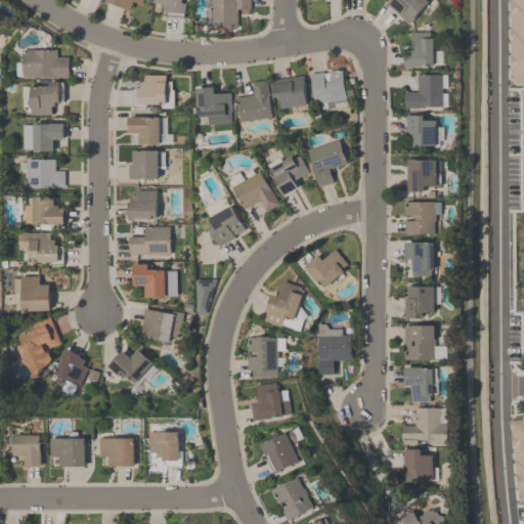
[(129,10),(105,0),(142,0),(141,4),(132,1),(129,10)]
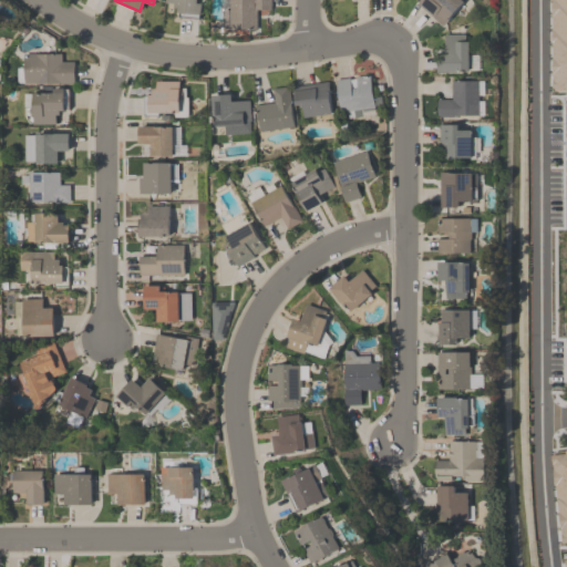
[(174,2),(164,2),(164,0),(197,0),(197,2),(202,2),(200,13),(198,13),(198,18),(177,17),(178,11),(177,11),(177,7),(173,7),(174,2)]
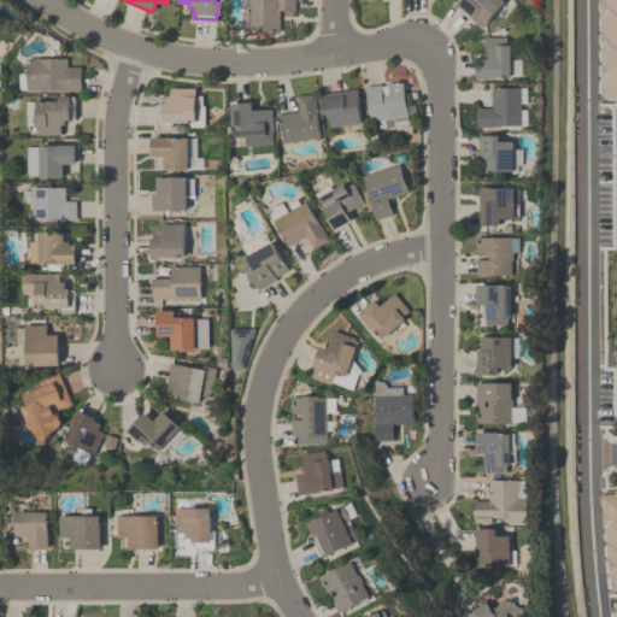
[(294,0),(295,10),(280,10),(280,31),(250,31),(250,0),(294,0)]
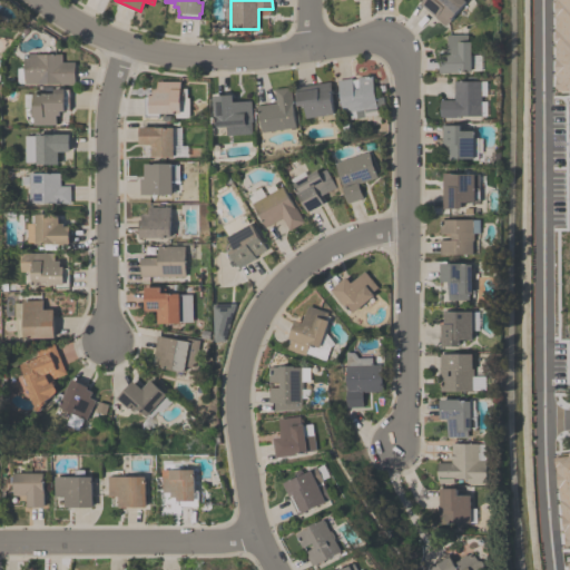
[(419,2),(420,0),(465,0),(450,18),(451,18),(448,23),(446,22),(444,25),(419,2)]
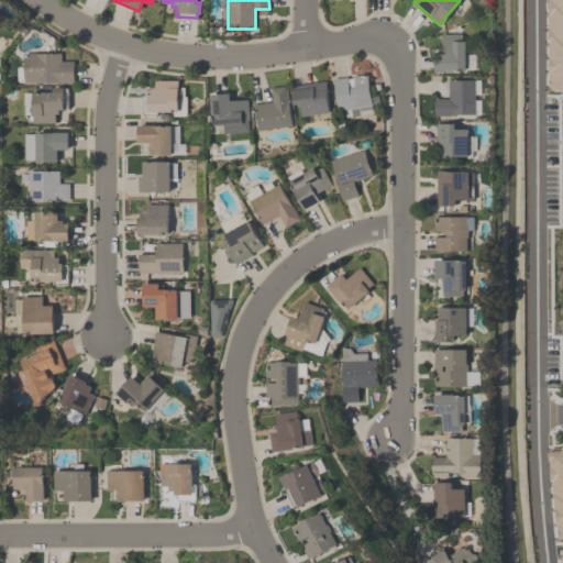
[(434,72),(434,53),(441,53),(441,34),(462,34),(462,41),(465,41),(465,69),(454,69),(454,70),(434,72)]
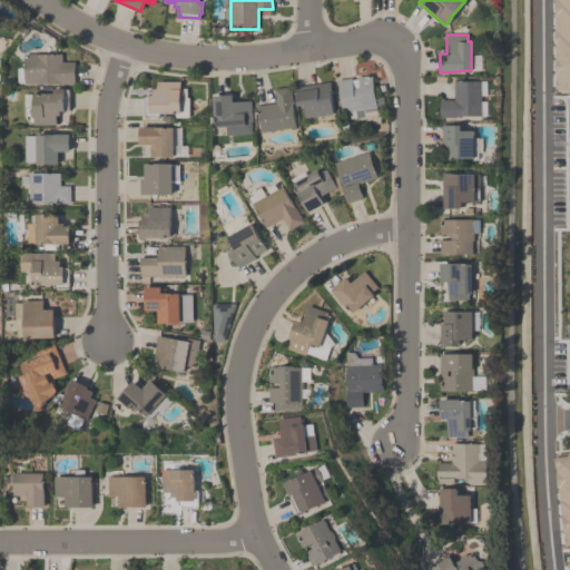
[(62,53),(62,61),(75,61),(75,84),(23,84),(23,53),(62,53)]
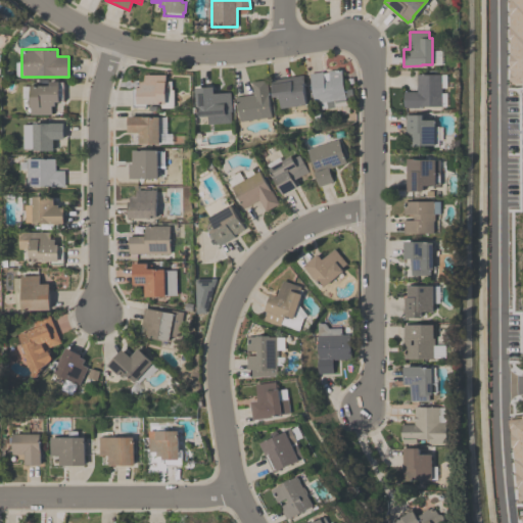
[(308,73),(322,70),(322,73),(328,72),(328,70),(341,68),(346,104),(334,105),(334,106),(327,107),(327,106),(315,108),(308,73)]
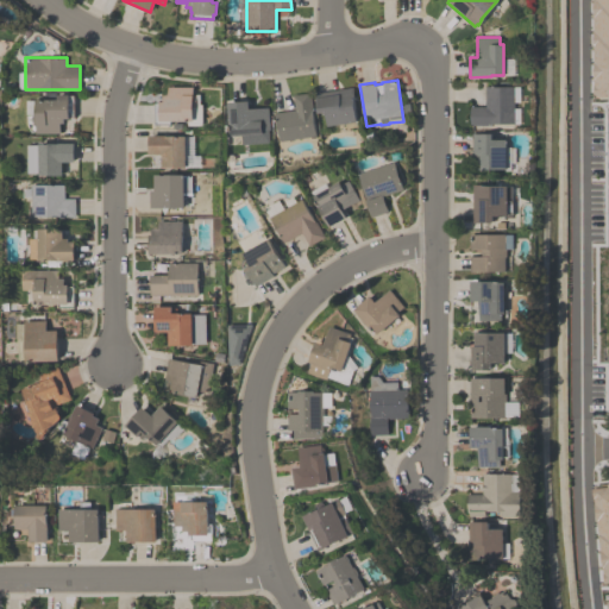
[(326,125),(325,112),(318,113),(314,90),(351,86),(356,121),(326,125)]
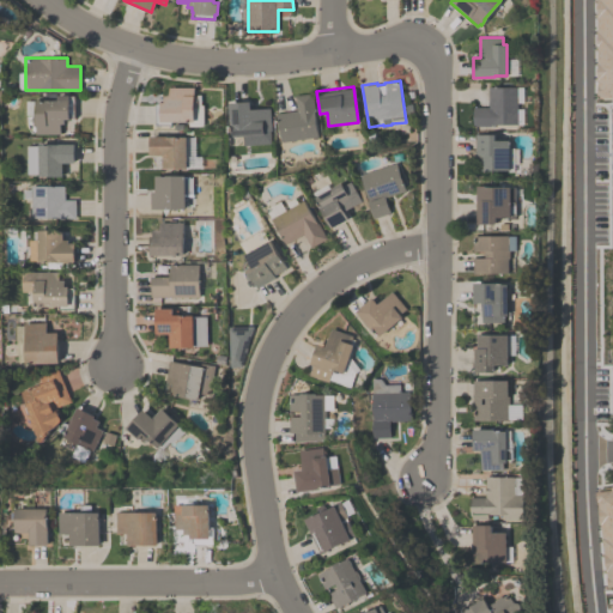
[(522,86),(522,102),(516,102),(516,108),(522,108),(522,123),(491,123),(491,126),(472,126),(472,107),(487,107),(487,86),(522,86)]
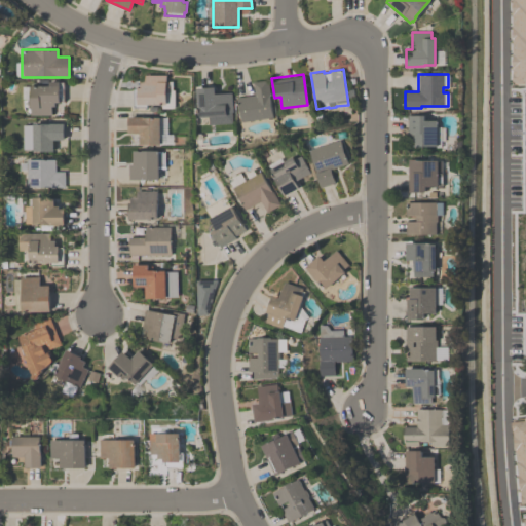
[(165,75),(165,81),(172,81),(172,89),(174,89),(174,108),(161,108),(161,104),(146,104),(146,107),(133,107),(133,88),(138,88),(138,87),(140,87),(140,81),(145,81),(145,75),(165,75)]
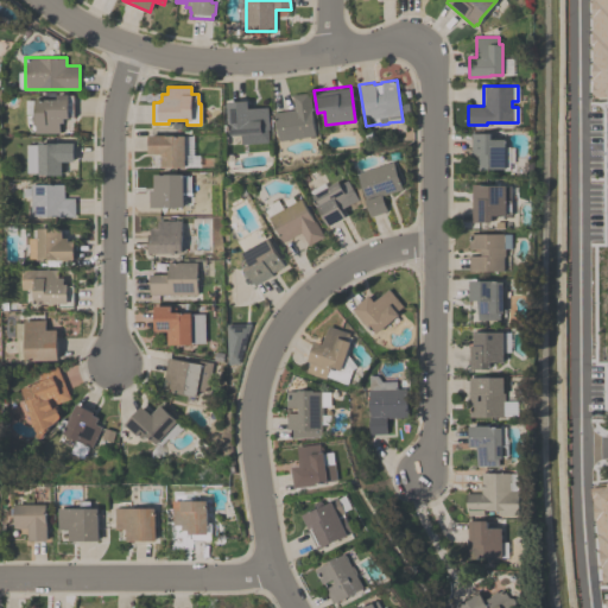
[(314,134),(278,139),(274,112),(293,109),(292,94),(309,92),(311,109),(310,109),(314,134)]
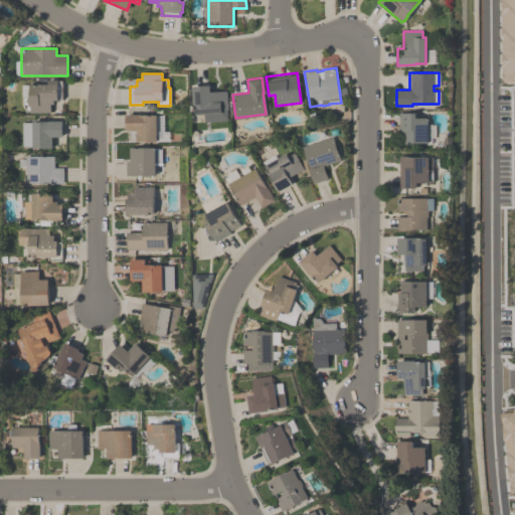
[(62,99),(57,99),(57,100),(53,100),(53,104),(50,104),(50,113),(29,113),(29,111),(24,111),(21,105),(21,97),(29,97),(29,83),(47,83),(47,79),(57,79),(57,80),(62,80),(62,99)]
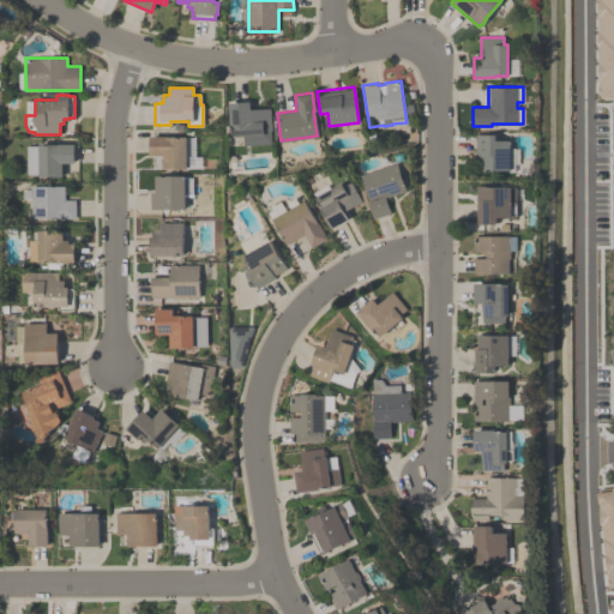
[(270,108),(271,144),(242,145),(242,136),(233,137),(233,127),(229,127),(229,102),(251,101),(251,109),(270,108)]
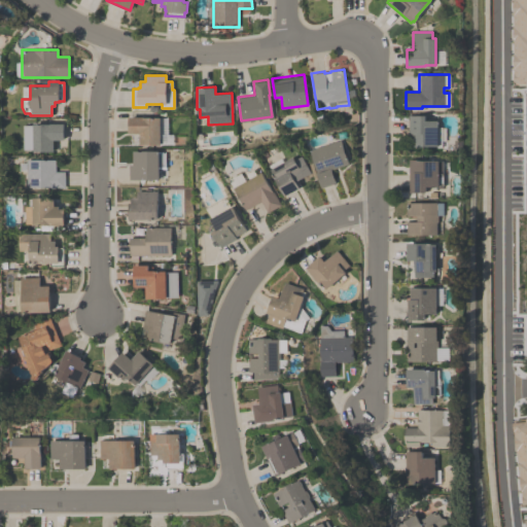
[(446,127),(446,141),(442,141),(442,146),(408,146),(408,115),(425,115),(425,120),(437,120),(437,127),(446,127)]
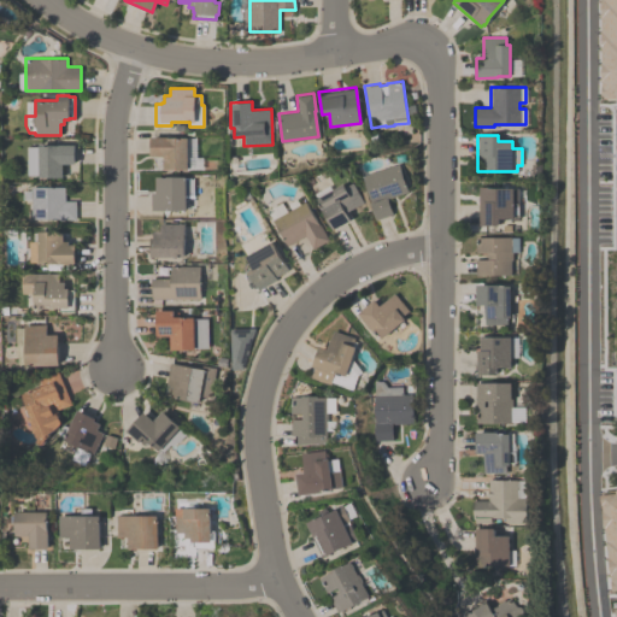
[(151,136),(187,136),(187,170),(163,170),(162,156),(151,156),(151,136)]
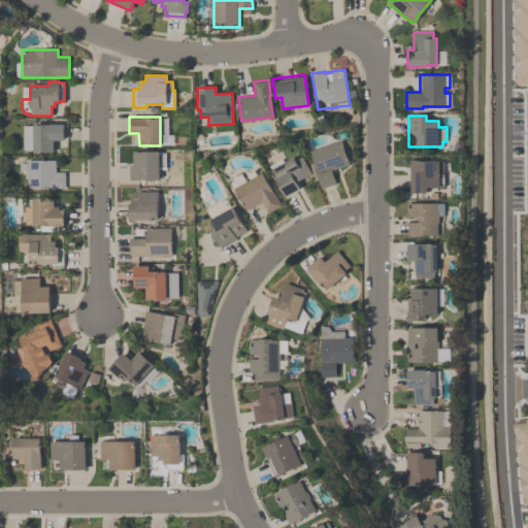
[(23,125),(33,125),(33,124),(64,124),(64,139),(54,139),(54,152),(33,152),(33,150),(23,150),(23,125)]
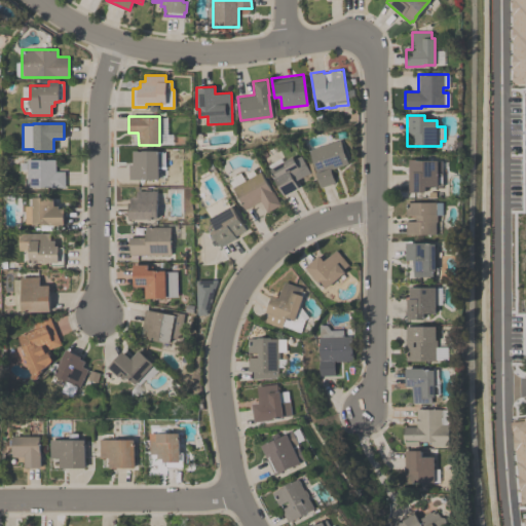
[(340,139),(348,163),(331,168),(335,183),(320,187),(314,172),(315,172),(309,150),(340,139)]
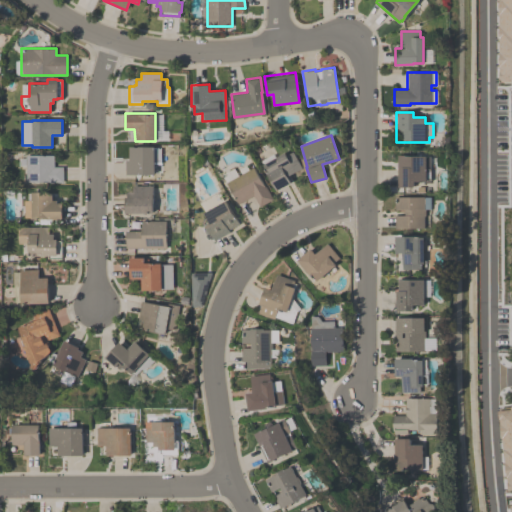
[(128,146),(154,146),(154,148),(160,148),(160,162),(154,162),(154,174),(125,174),(125,160),(128,160),(128,146)]
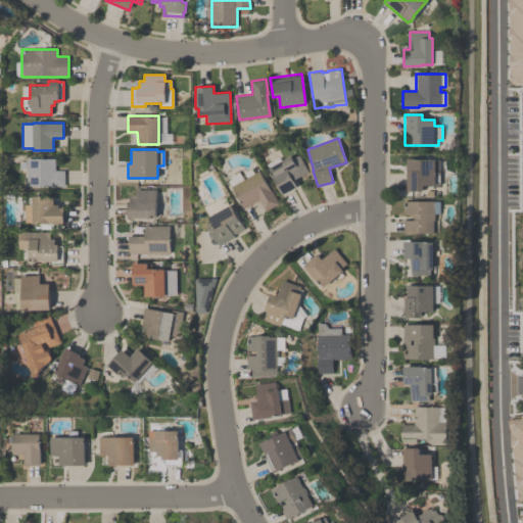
[(297,187),(282,194),(269,169),(270,169),(268,163),(279,157),(281,160),(291,155),(292,158),(299,154),(308,172),(293,179),(297,187)]
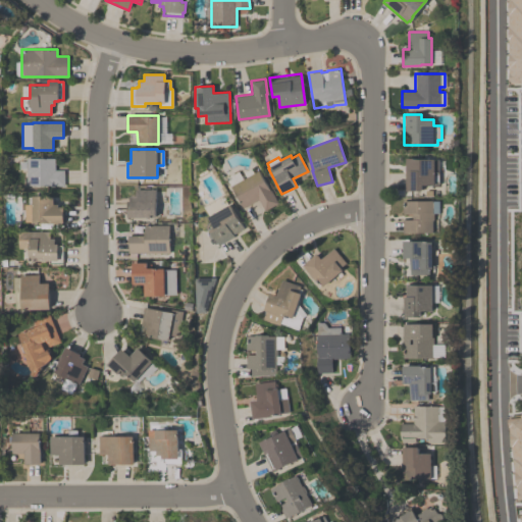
[(27,186),(27,157),(54,157),(54,169),(63,169),(63,186),(27,186)]
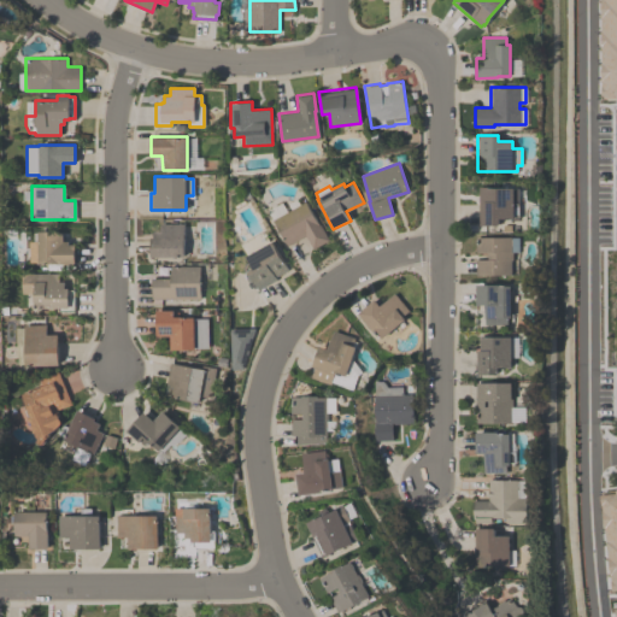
[(479,224),(479,187),(513,187),(513,203),(518,203),(518,218),(499,218),(499,224),(479,224)]
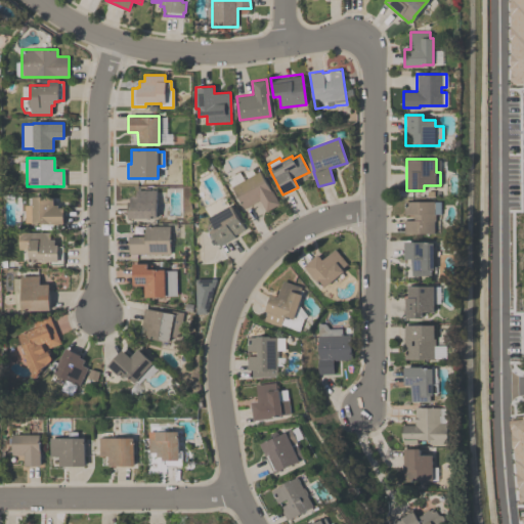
[(227,178),(239,171),(244,179),(248,177),(245,173),(252,169),(255,173),(260,171),(271,190),(272,190),(279,204),(265,211),(259,200),(244,208),(227,178)]
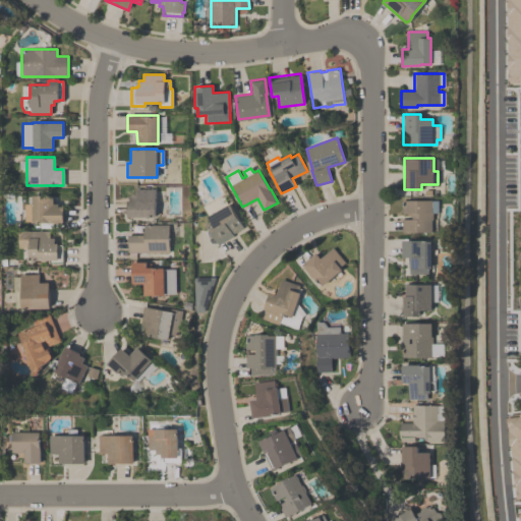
[(155,217),(127,217),(127,200),(129,200),(129,194),(135,194),(135,189),(155,189),(155,217)]
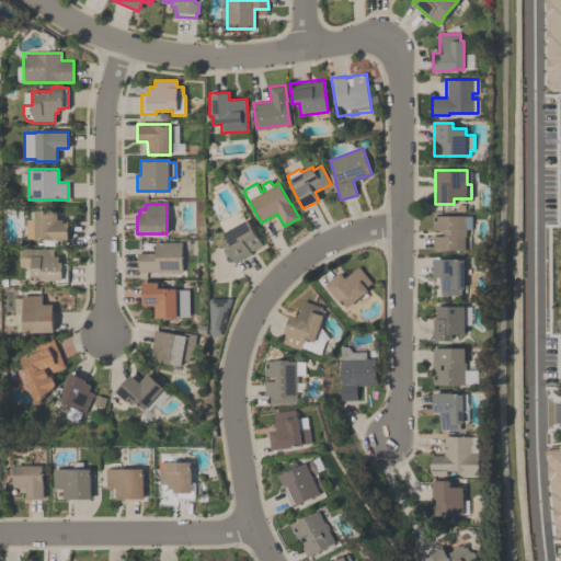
[(68,240),(34,239),(35,238),(26,238),(26,219),(31,219),(31,210),(35,210),(35,209),(58,210),(58,219),(63,219),(63,221),(68,221),(68,240)]
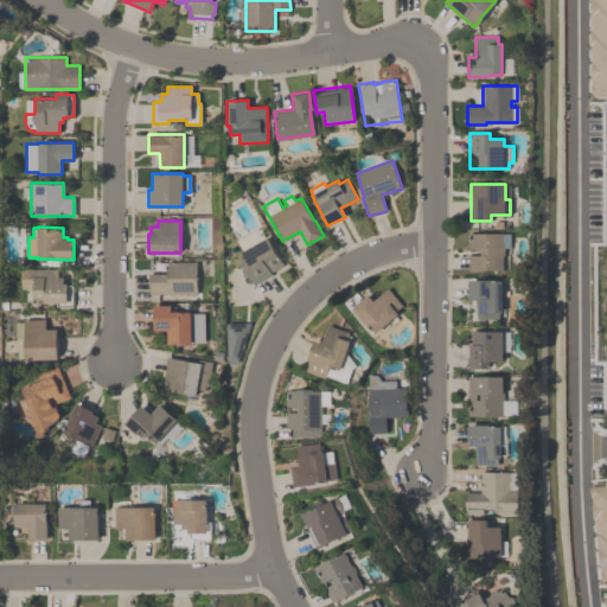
[(468,270),(468,255),(479,255),(479,248),(468,248),(468,232),(510,232),(510,248),(504,248),(504,255),(503,255),(503,270),(468,270)]
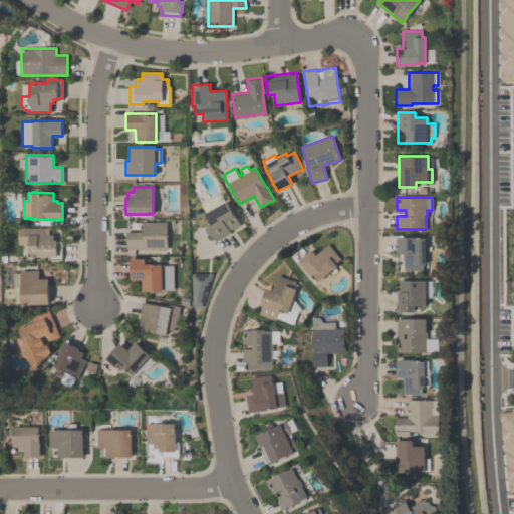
[(240,224),(229,230),(231,232),(215,242),(206,226),(211,223),(205,213),(226,201),(240,224)]
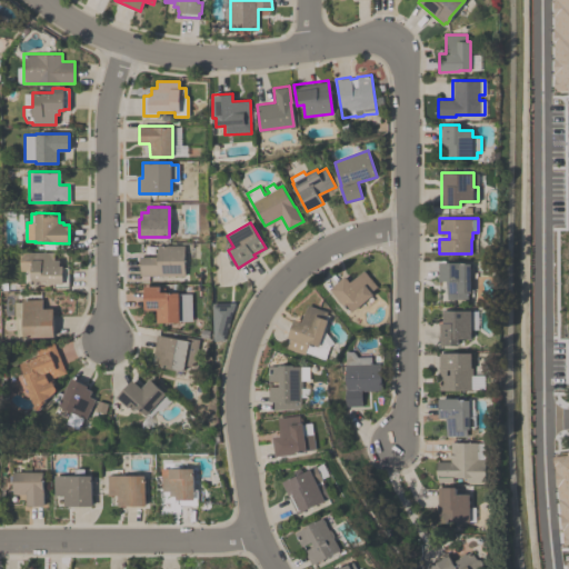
[(183,246),(183,276),(139,276),(139,257),(156,257),(156,246),(183,246)]
